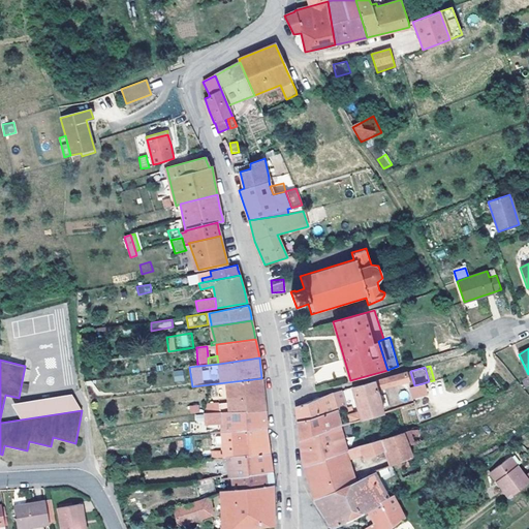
[(184,381),(182,370),(173,371),(175,382),(184,381)]
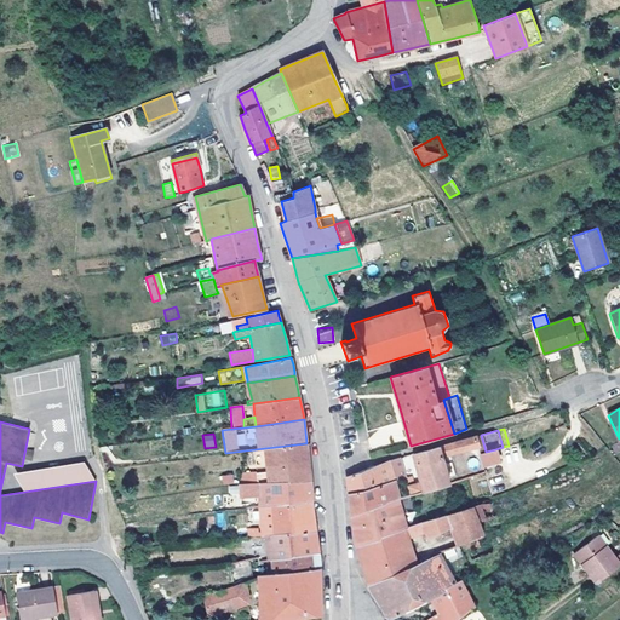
[(476,436),(437,447),(441,458),(480,447),(476,436)]
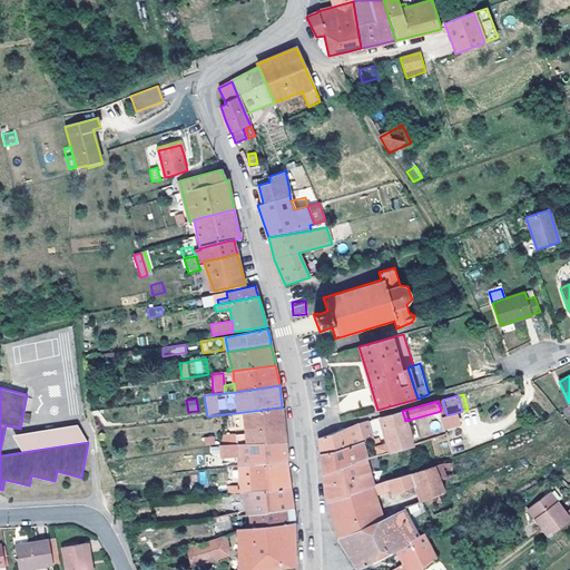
[(282,408),(244,412),(246,433),(231,434),(231,433),(219,435),(219,444),(285,441),(283,422),(282,408)]
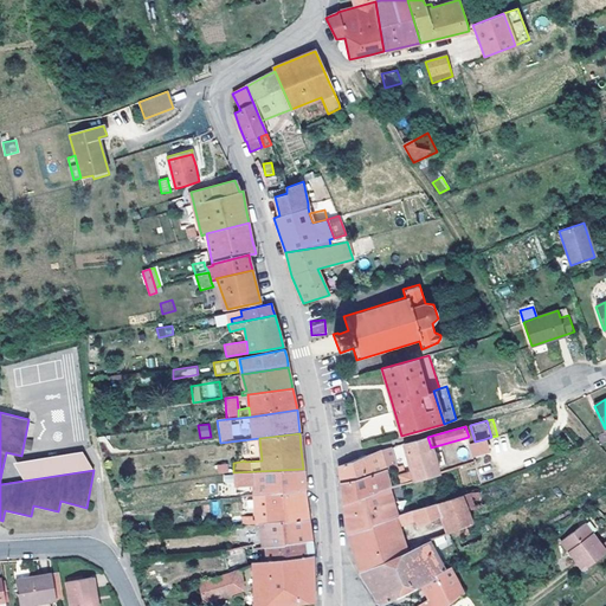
[(408,443),(403,444),(411,471),(398,475),(400,485),(427,477),(438,474),(431,447),(427,437),(408,443)]
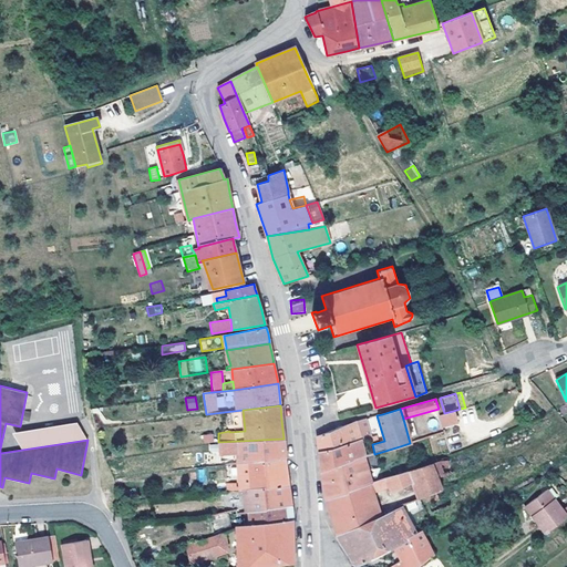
[(444,413),(439,415),(442,428),(456,424),(456,422),(459,421),(456,412),(454,413),(453,411),(444,413)]
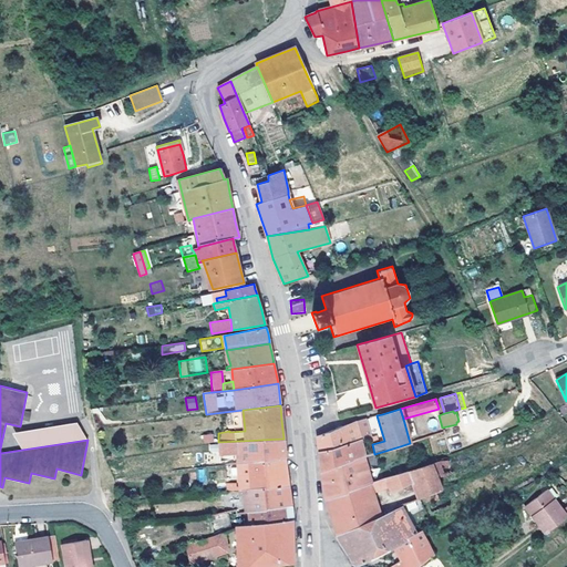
[(360,439),(356,421),(316,436),(317,442),(318,451),(360,439)]
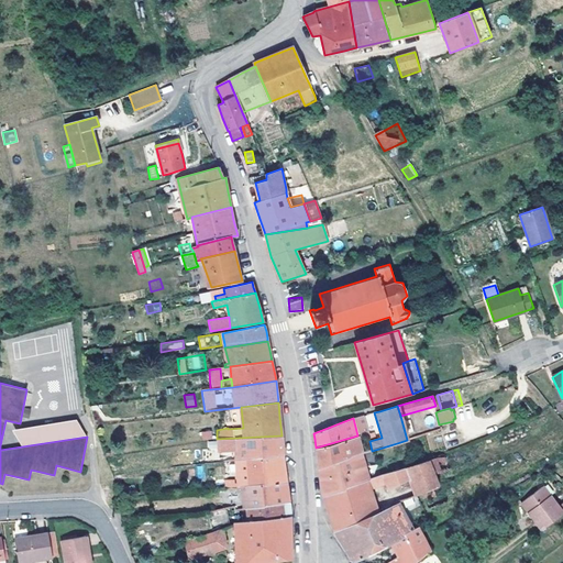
[(211,431),(200,432),(201,440),(212,439),(211,431)]
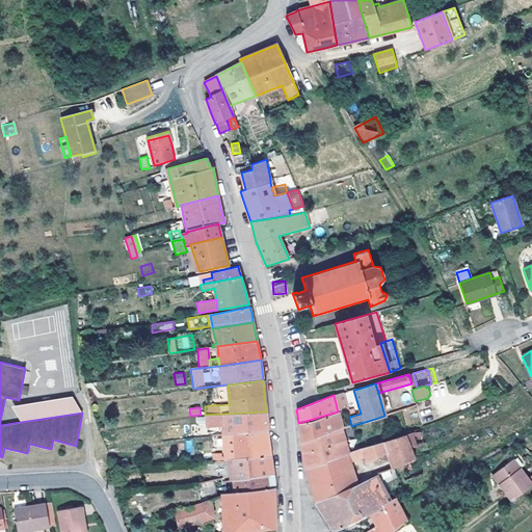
[(266,411),(205,415),(206,427),(222,427),(223,433),(268,430),(267,420),(266,411)]
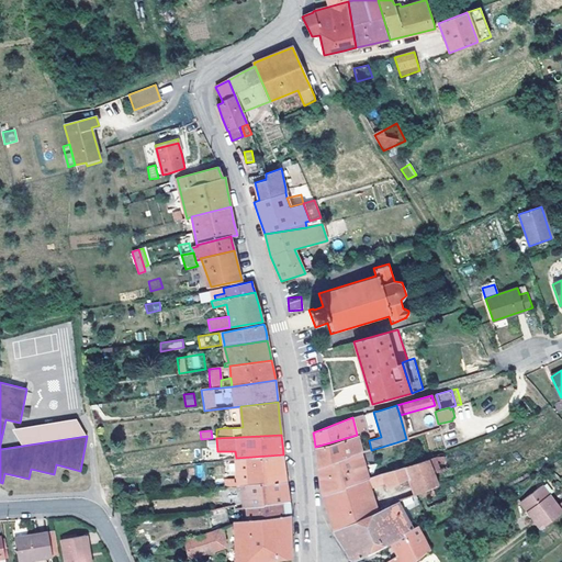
[(361,453),(357,435),(315,447),(316,457),(318,468),(361,453)]
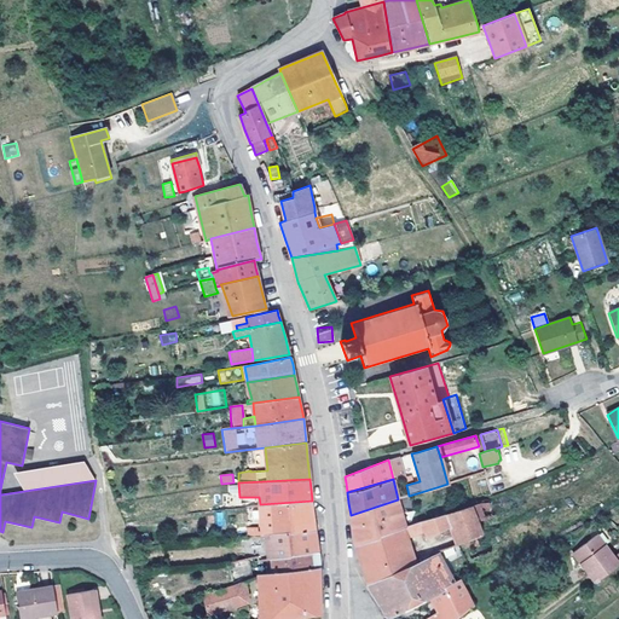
[(447,484),(437,487),(439,495),(450,491),(447,484)]
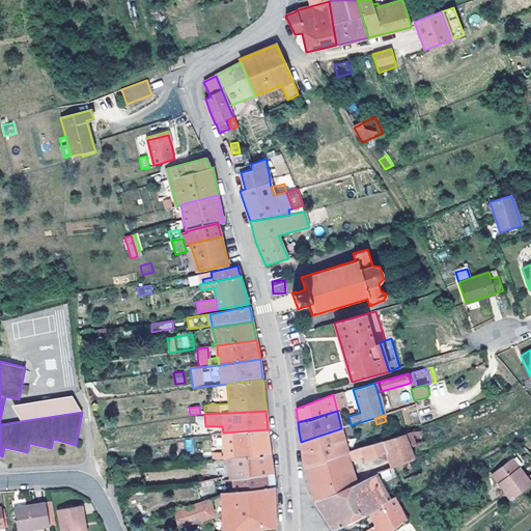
[(341,428),(301,442),(303,453),(305,468),(346,453),(348,452),(341,428)]
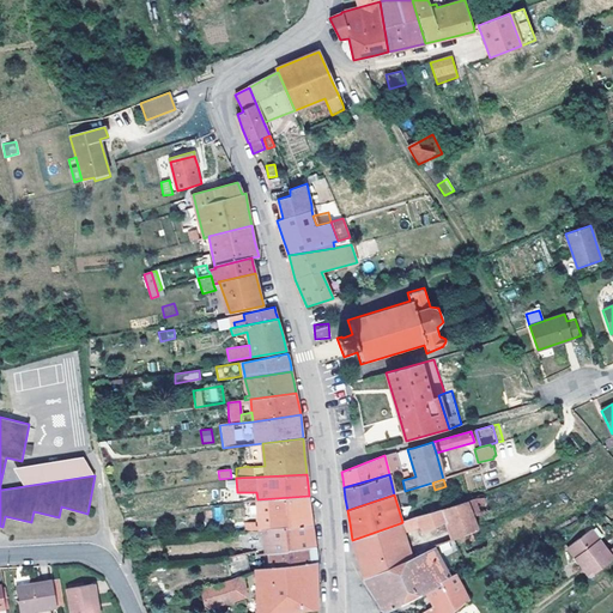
[(309,496),(258,499),(261,530),(313,527),(311,511),(309,496)]
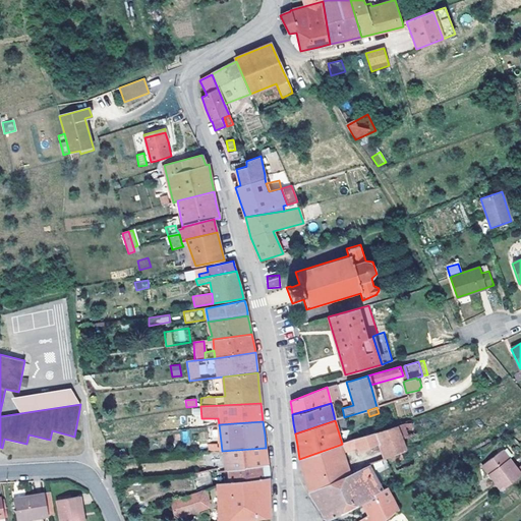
[(411,422),(397,425),(407,449),(407,453),(420,448),(411,422)]
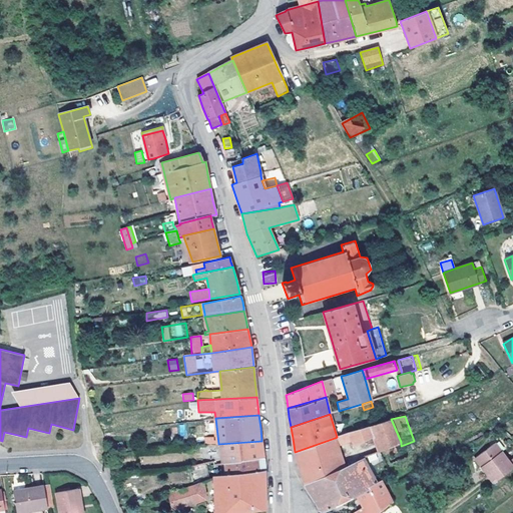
[(391,419),(368,427),(373,437),(380,451),(401,442),(391,419)]
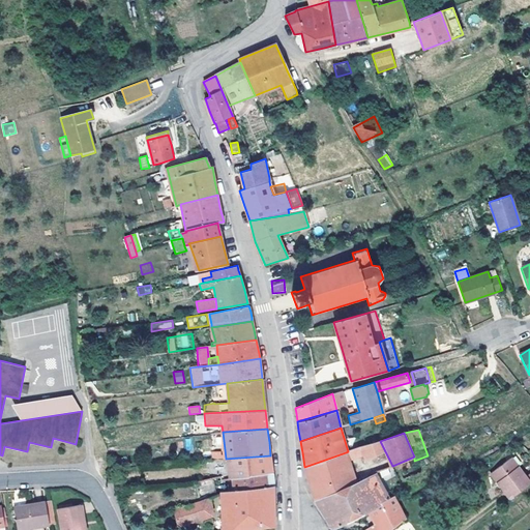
[(192,438),(183,439),(186,452),(194,450),(192,438)]
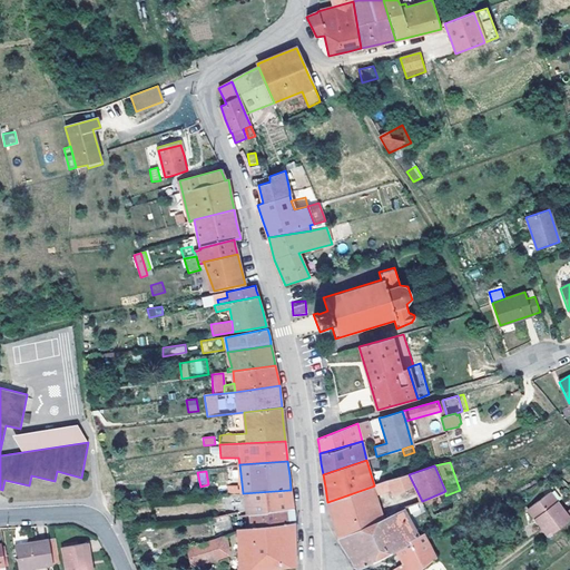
[(414,485),(409,474),(376,484),(380,493),(391,490),(393,495),(414,485)]
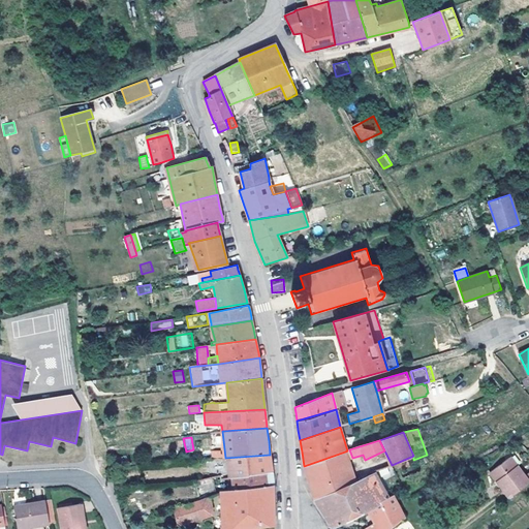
[(212,458),(221,458),(220,449),(211,450),(212,458)]
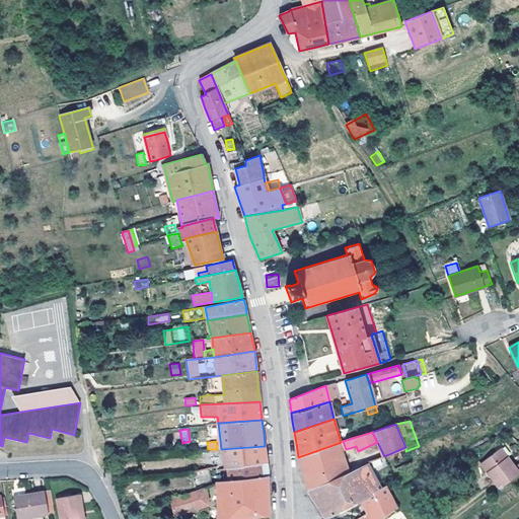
[(339,443),(298,457),(302,470),(308,490),(348,472),(339,443)]
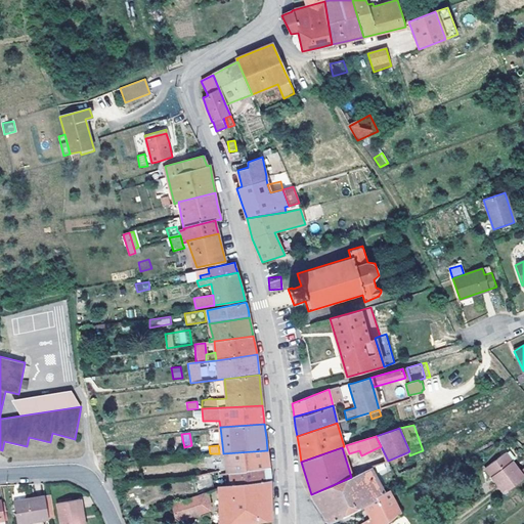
[(267,450),(223,453),(227,473),(230,472),(270,468),(268,459),(267,450)]
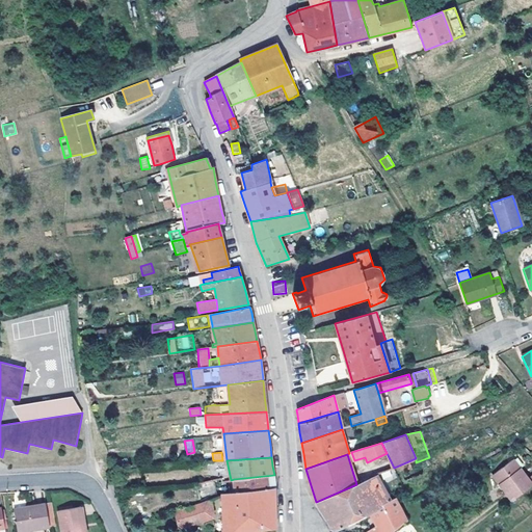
[(531,484),(512,459),(493,474),(512,500),(531,484)]
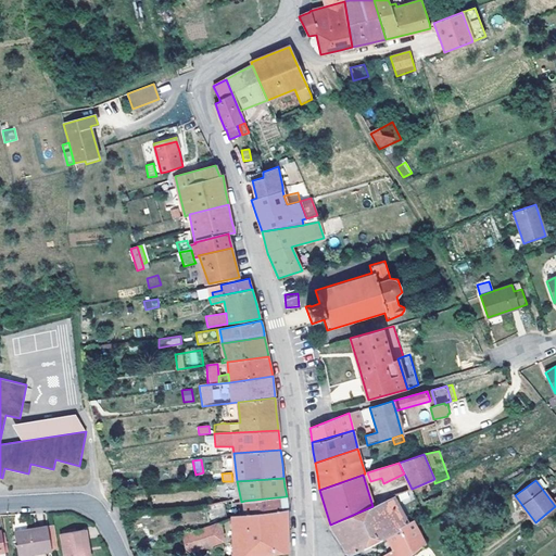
[(412,491),(400,492),(401,503),(413,502),(412,491)]
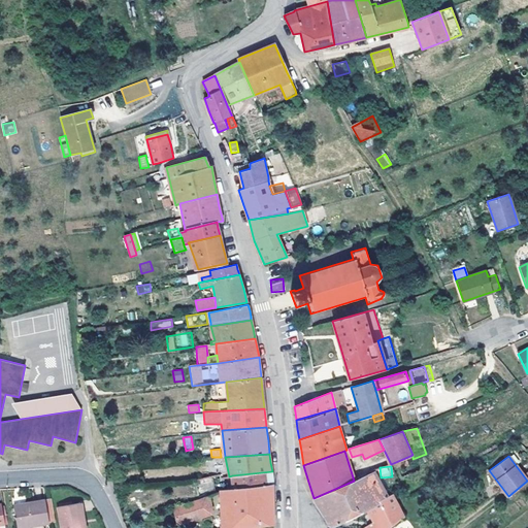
[(272,471),(232,475),(233,488),(273,484),(272,475),(272,471)]
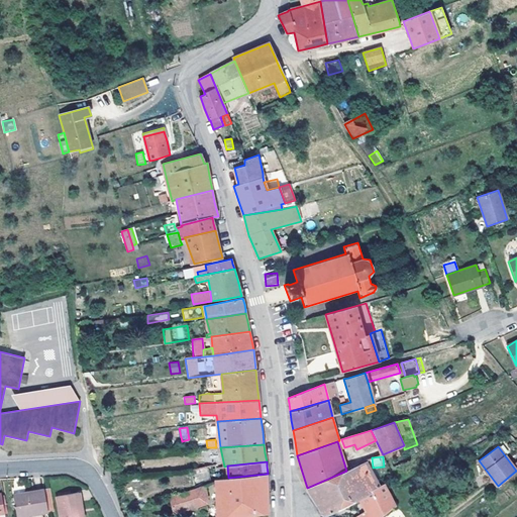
[(366,461),(346,471),(307,488),(316,502),(324,516),(358,498),(378,486),(366,461)]
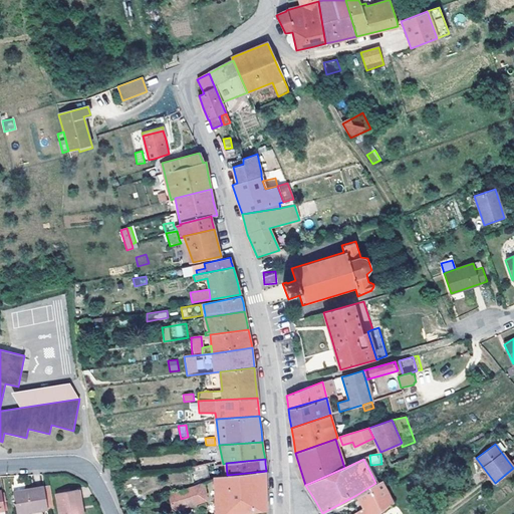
[(214,477),(214,478),(216,511),(267,510),(266,492),(266,471),(227,475),(214,477)]
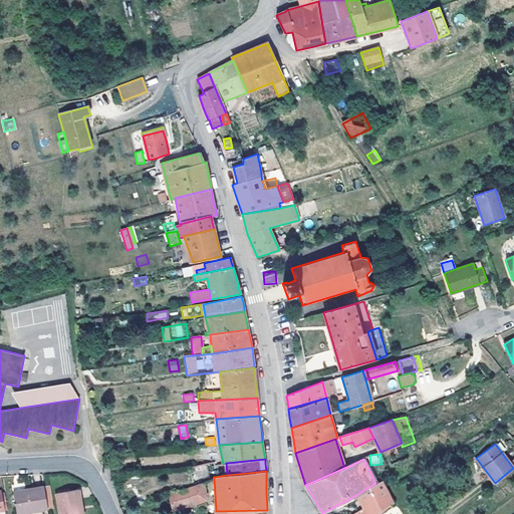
[(375,483),(356,495),(362,507),(352,513),(378,513),(393,504),(380,481),(375,483)]
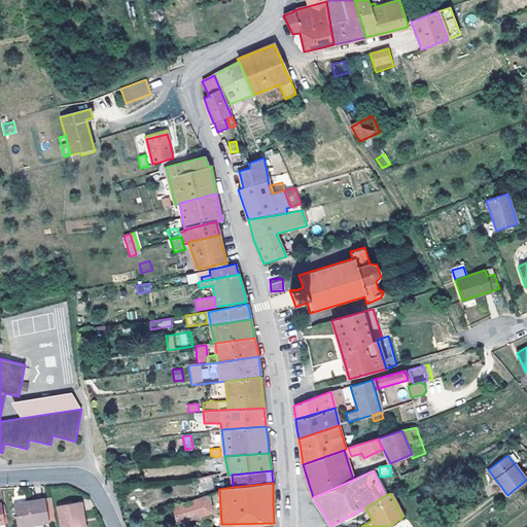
[(208,494),(173,506),(179,523),(214,511),(208,494)]
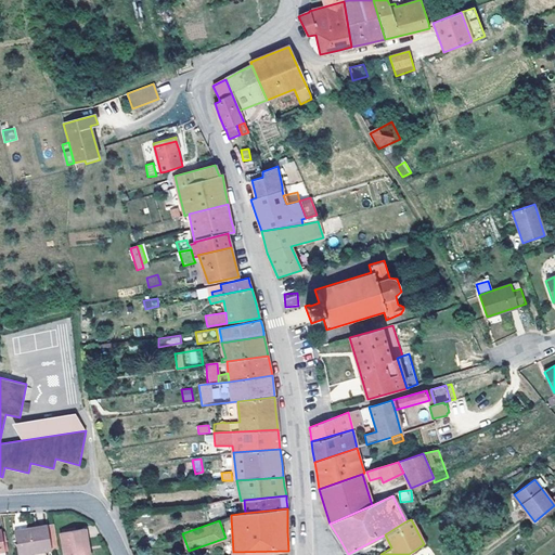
[(53,525),(48,526),(51,549),(57,549),(53,525)]
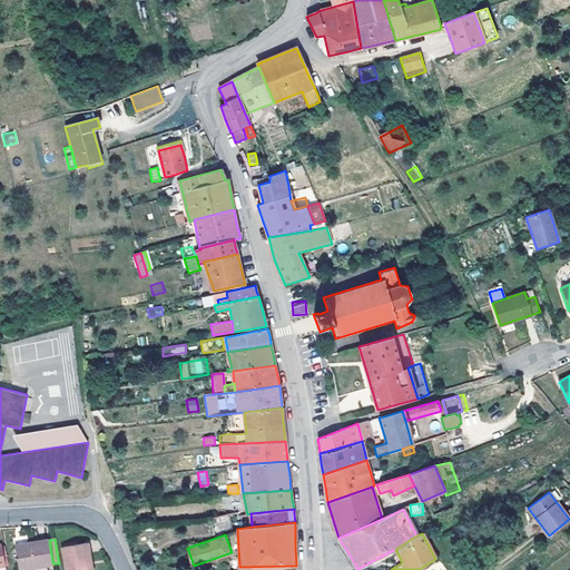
[(28,547),(15,549),(18,569),(19,569),(52,563),(49,540),(28,543),(28,547)]
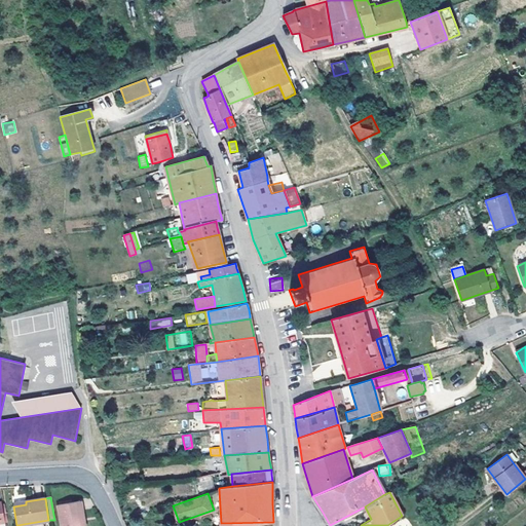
[(81,500),(58,504),(61,525),(82,525),(80,516),(83,516),(81,500)]
